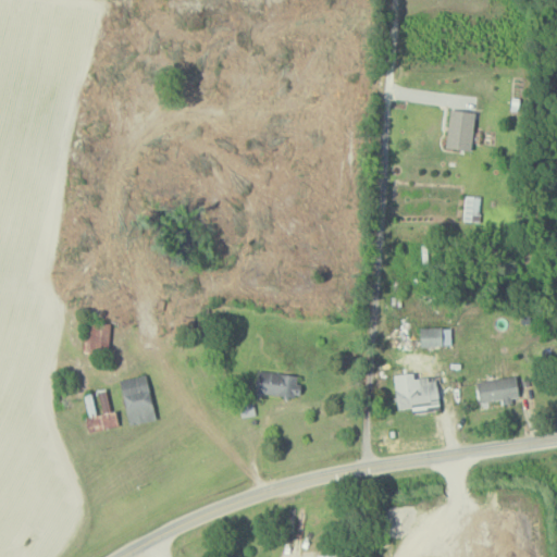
[(475,112),(450,108),(445,147),(469,150),(475,112)]
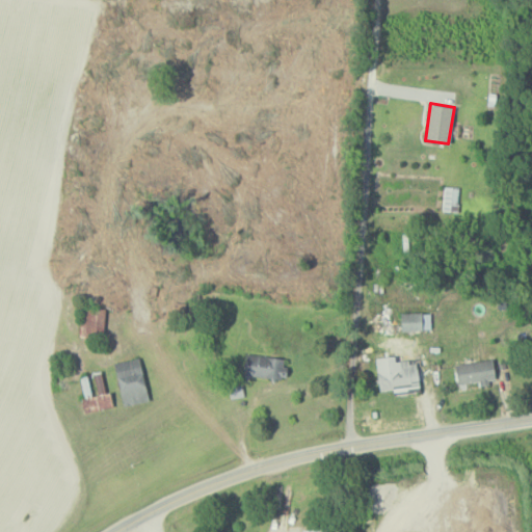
[(442,211),(457,212),(459,187),(444,185),(442,211)]
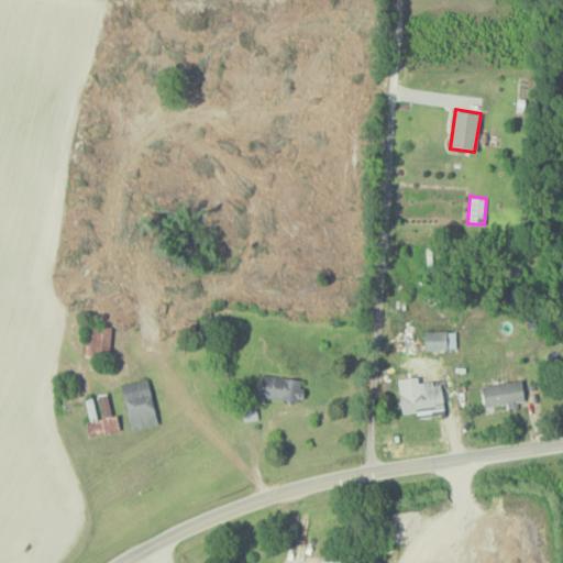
[(109,355),(110,327),(86,327),(85,354),(109,355)]
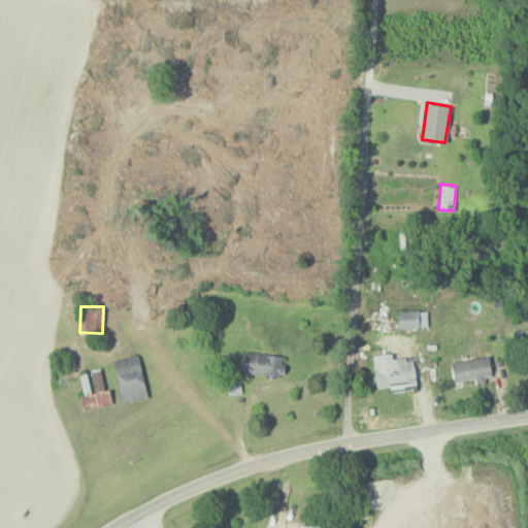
[(426,309),(396,310),(397,328),(427,327),(426,309)]
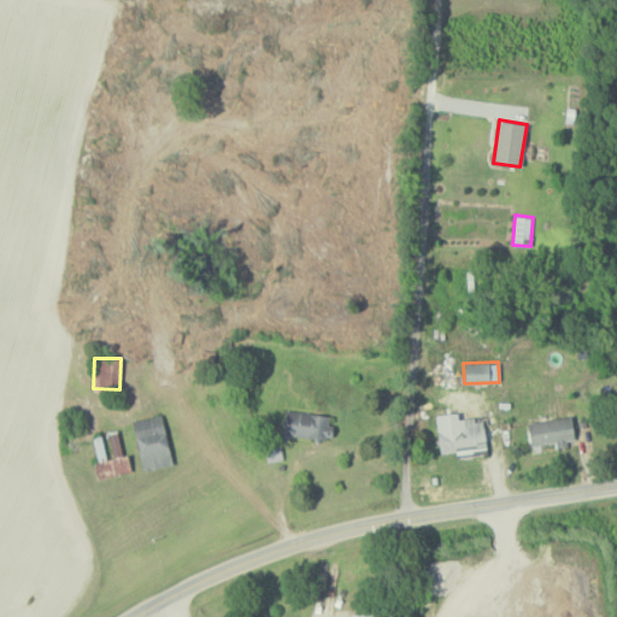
[(329,439),(330,413),(285,411),(283,436),(329,439)]
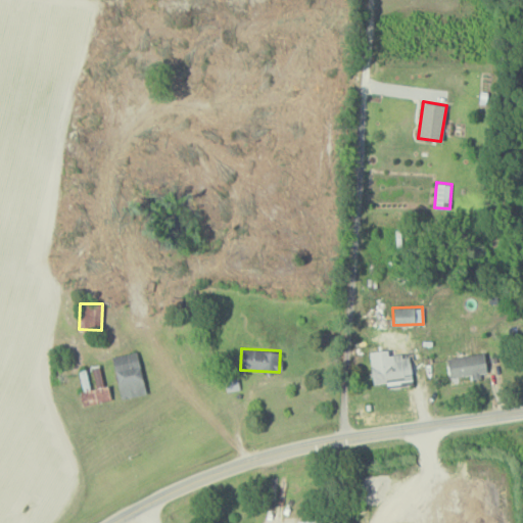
[(412,378),(409,352),(387,355),(387,349),(369,350),(372,384),(391,382),(391,385),(405,384),(405,378),(412,378)]
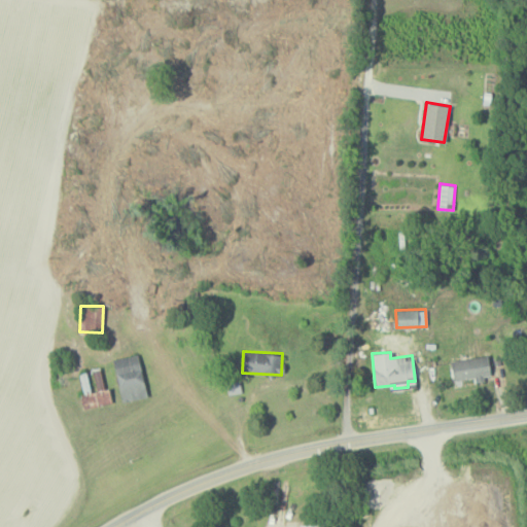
[(147,396),(137,354),(111,359),(121,402),(147,396)]
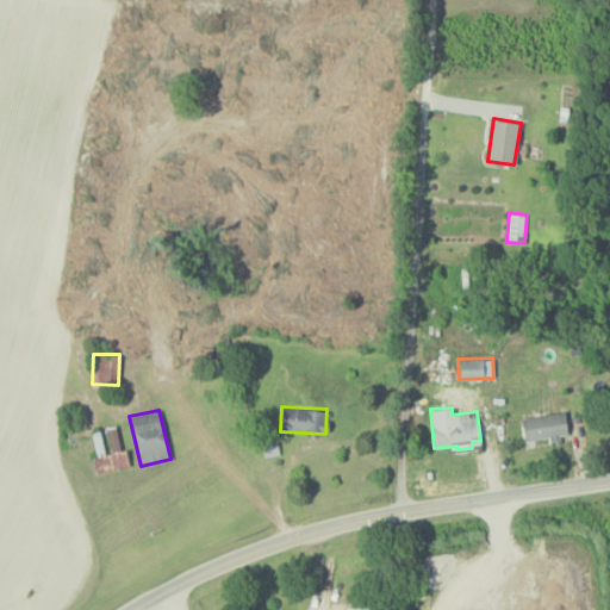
[(567,437),(565,411),(521,416),(523,441),(567,437)]
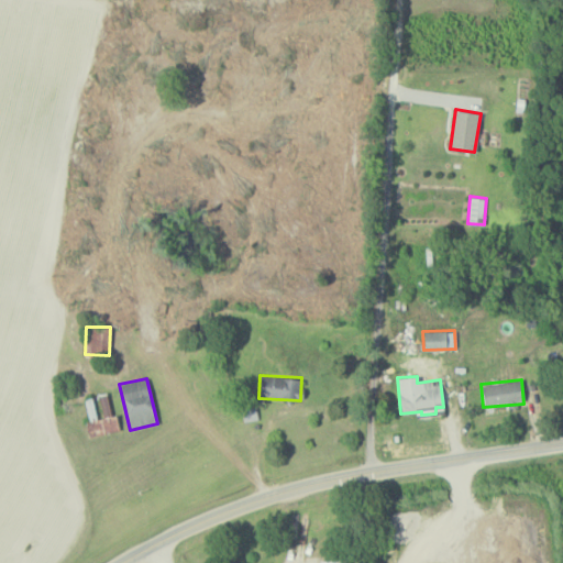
[(116,431),(109,393),(83,398),(89,437),(116,431)]
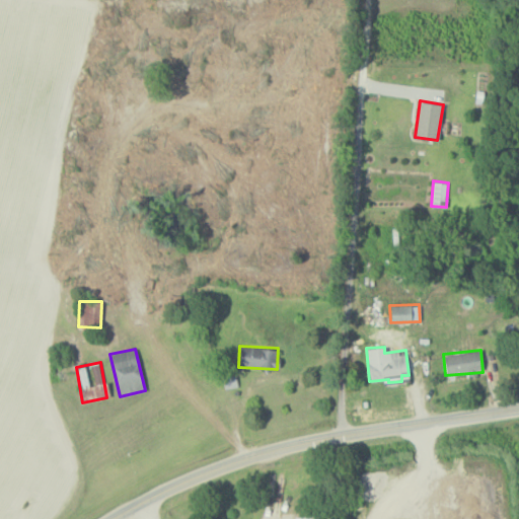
[(223,377),(224,388),(237,387),(236,376),(223,377)]
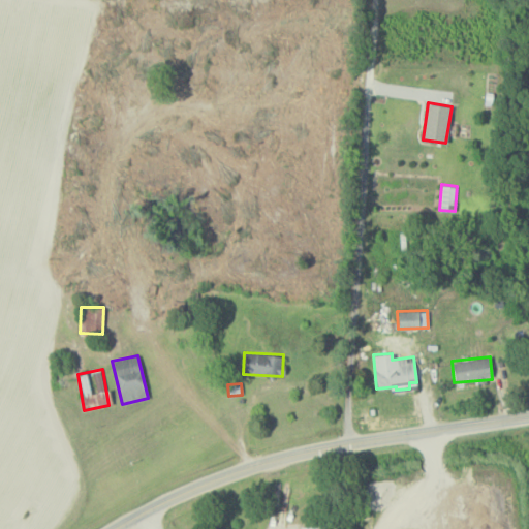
All buildings are outlined.
